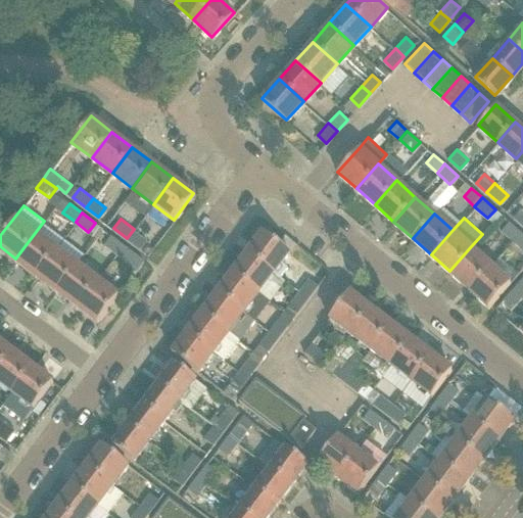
[(44,221),(15,259),(36,274),(56,247),(64,236),(44,221)]
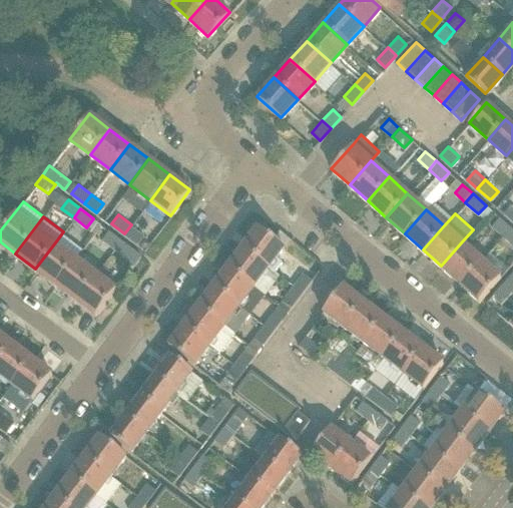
[(491,225),(502,234),(509,226),(499,216),(491,225)]
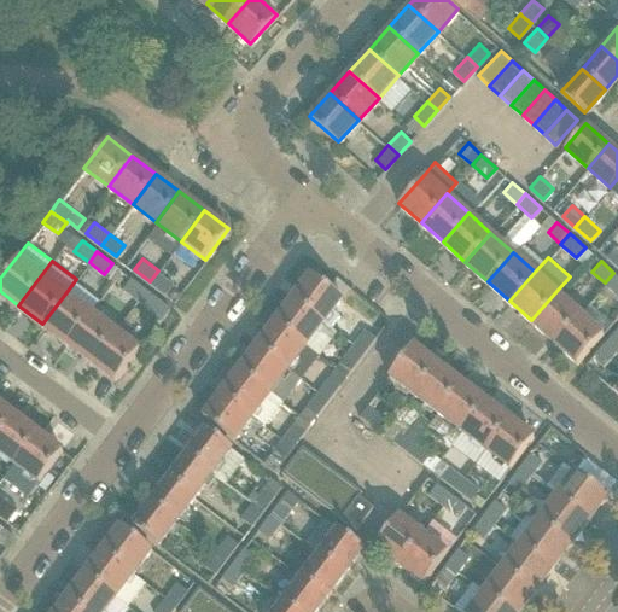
[(158,270),(150,281),(164,292),(173,281),(158,270)]
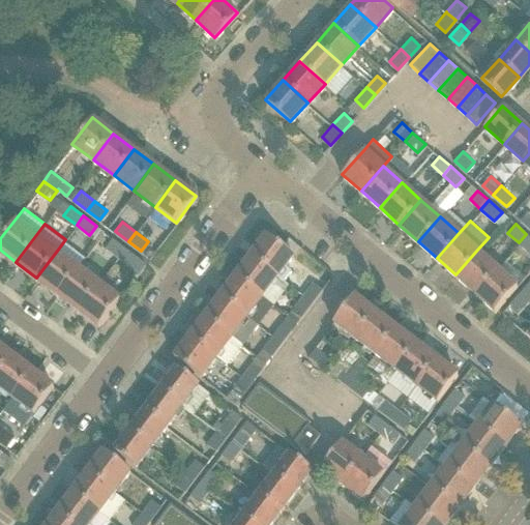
[(266,234),(251,254),(277,274),(293,254),(266,234)]
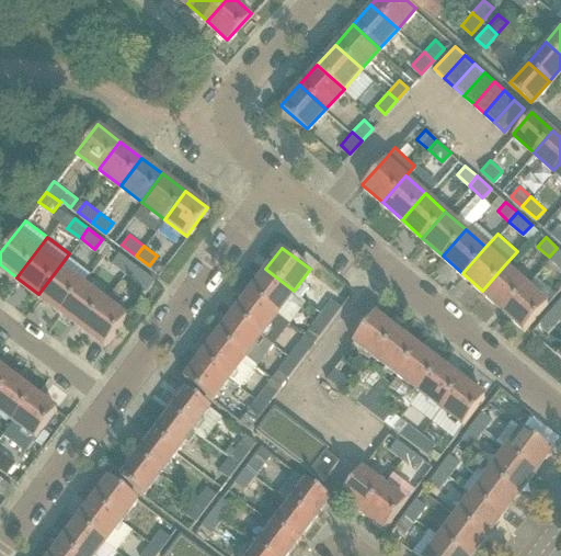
[(560,250),(557,248),(549,257),(560,268),(560,250)]
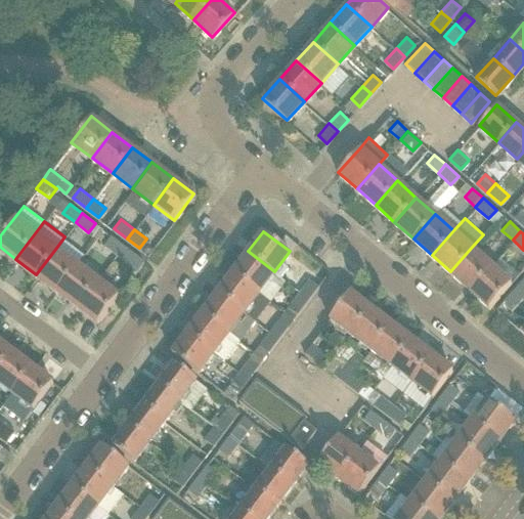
[(102,244),(116,253),(123,244),(110,234),(102,244)]
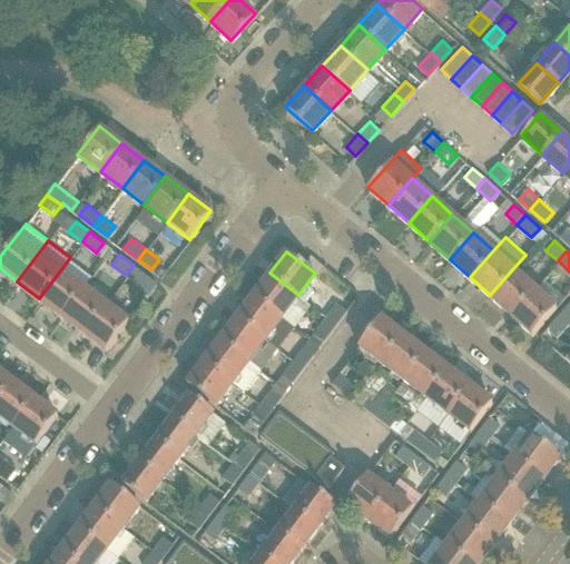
[(134,265),(126,275),(139,286),(147,276),(134,265)]
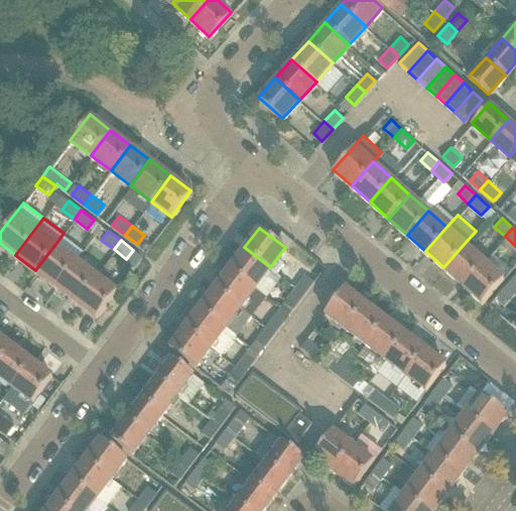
[(443,267),(462,284),(484,260),(465,243),(443,267)]
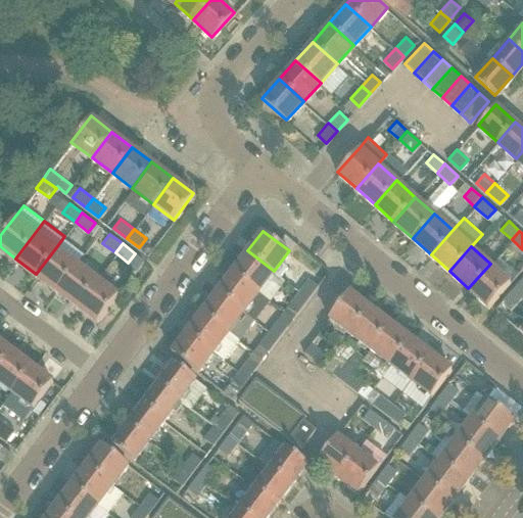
[(36,274),(55,289),(76,262),(56,247),(36,274)]
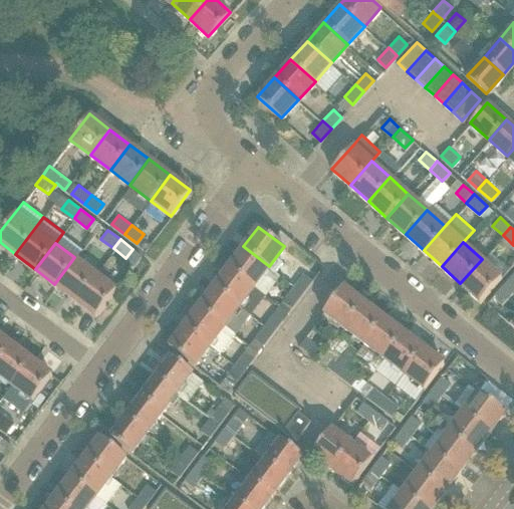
[(243,246),(228,266),(254,285),(265,294),(280,274),(269,266),(243,246)]
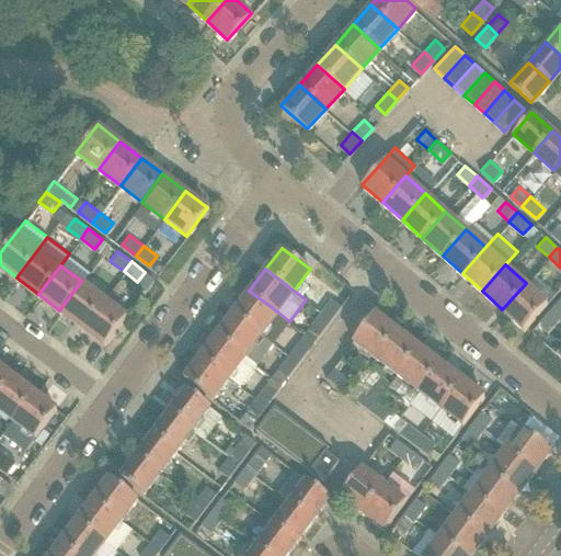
[(59,310),(81,327),(103,298),(81,281),(59,310)]
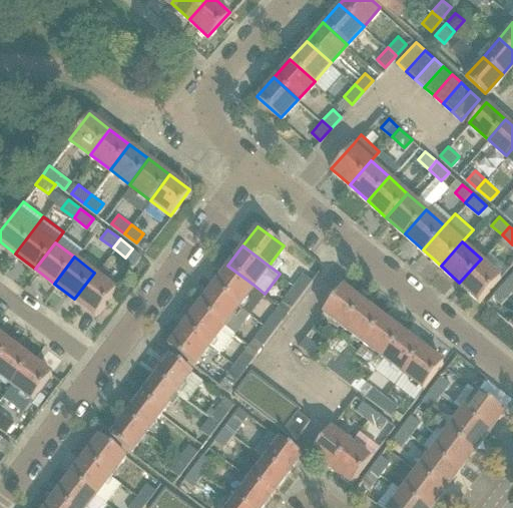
[(481,259),(459,283),(478,300),(499,276),(481,259)]
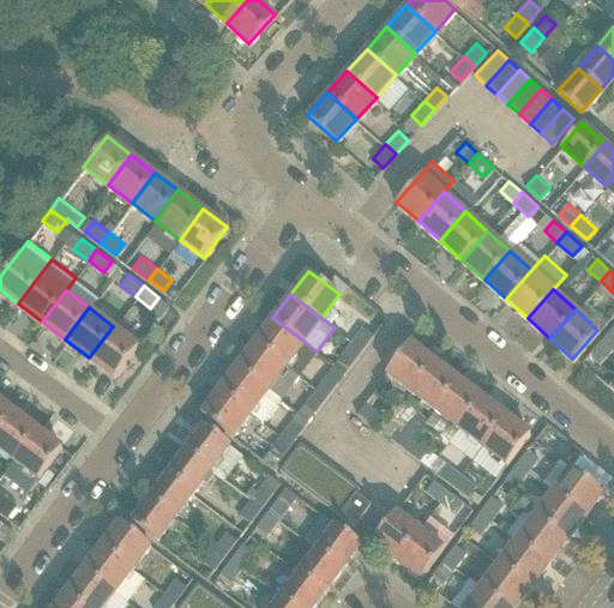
[(272,318),(256,341),(286,365),(304,341),(272,318)]
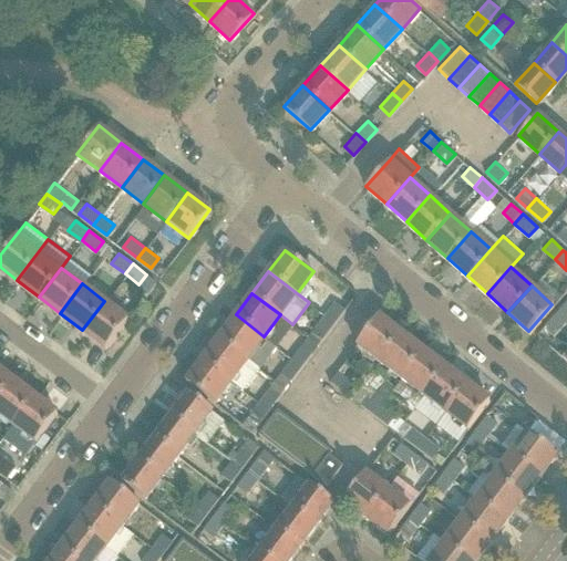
[(566,299),(556,311),(565,320),(566,317),(566,299)]
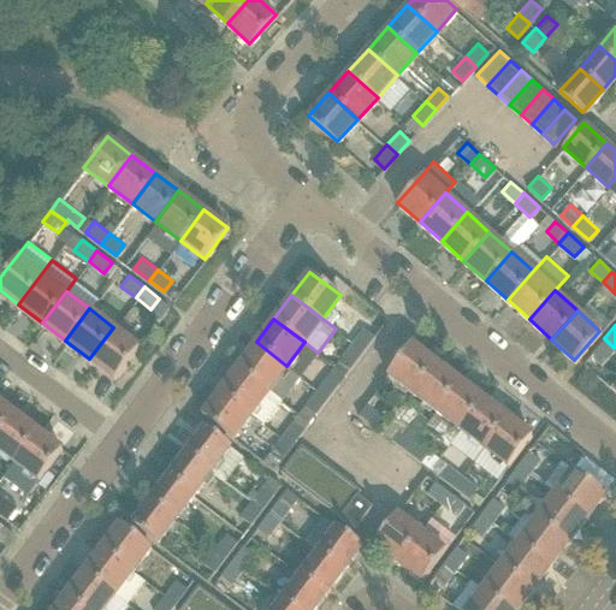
[(363,326),(351,341),(362,349),(374,335),(363,326)]
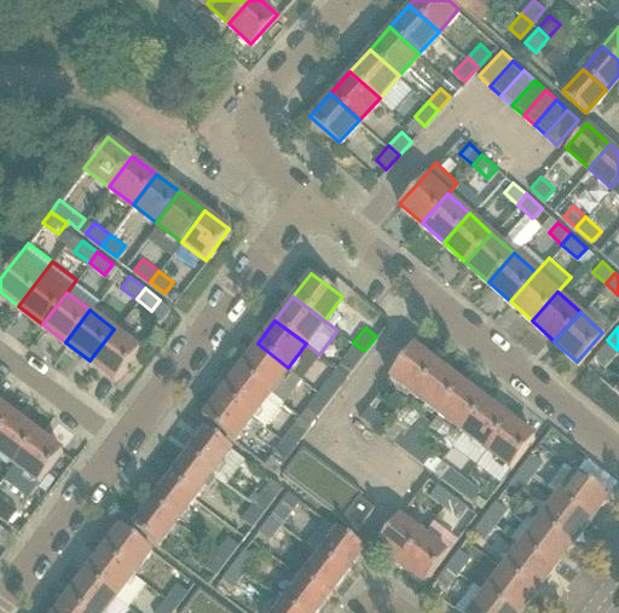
[(114,329),(90,360),(115,380),(139,347),(114,329)]
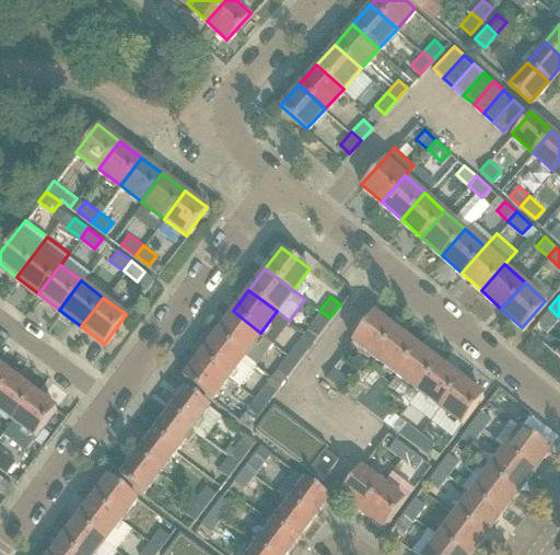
[(558,316),(549,308),(537,322),(546,330),(558,316)]
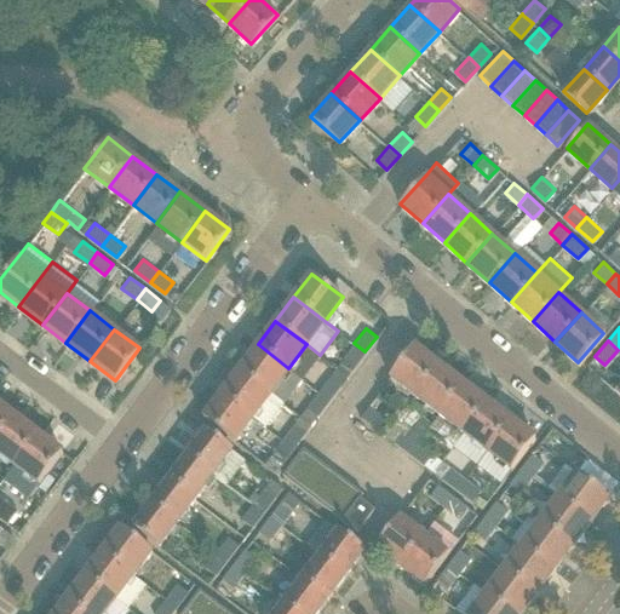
[(365,351),(354,343),(343,359),(354,366),(365,351)]
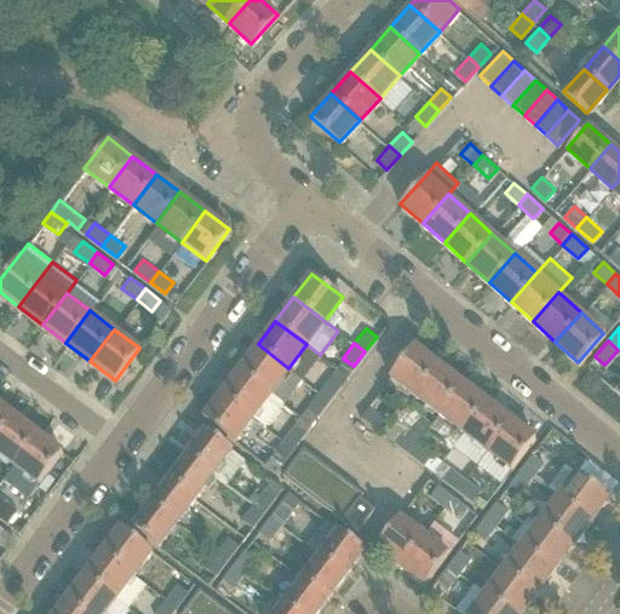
[(258,344),(240,368),(271,391),(281,378),(294,388),(302,378),(288,368),(258,344)]
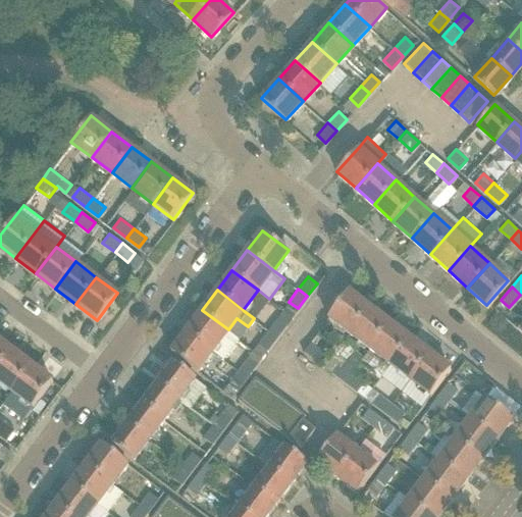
[(328,316),(350,332),(369,306),(349,290),(328,316)]
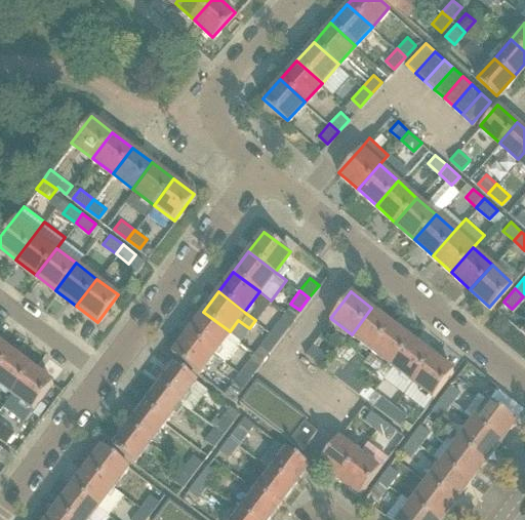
[(352,334),(372,350),(392,323),(371,308),(352,334)]
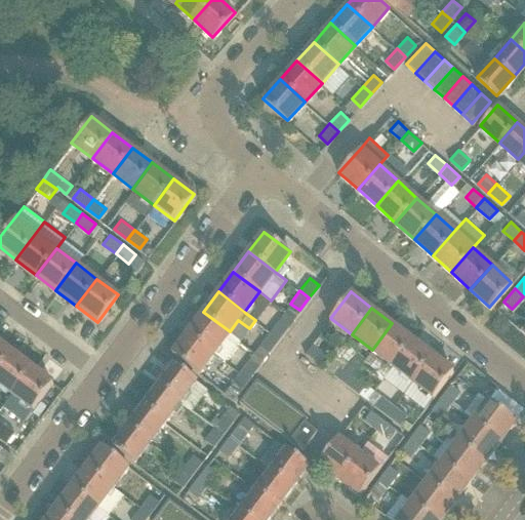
[(203,312),(188,332),(214,352),(230,331),(203,312)]
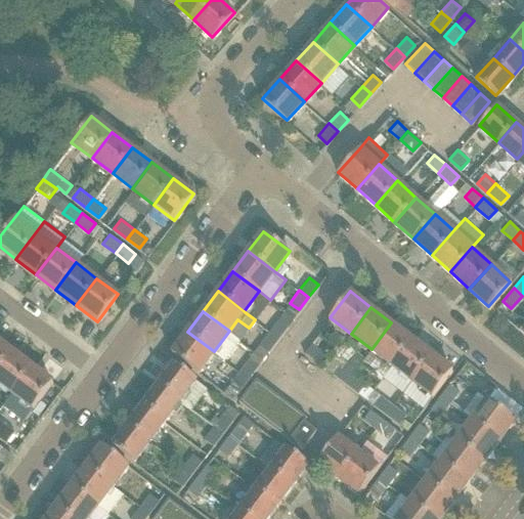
[(278,317),(269,330),(278,337),(288,325),(278,317)]
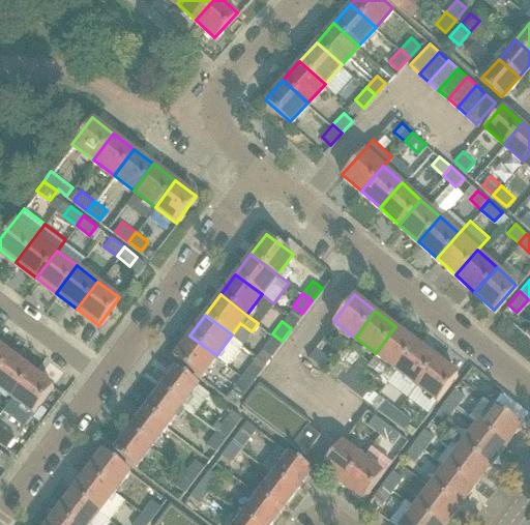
[(376,353),(395,369),(416,342),(395,326),(376,353)]
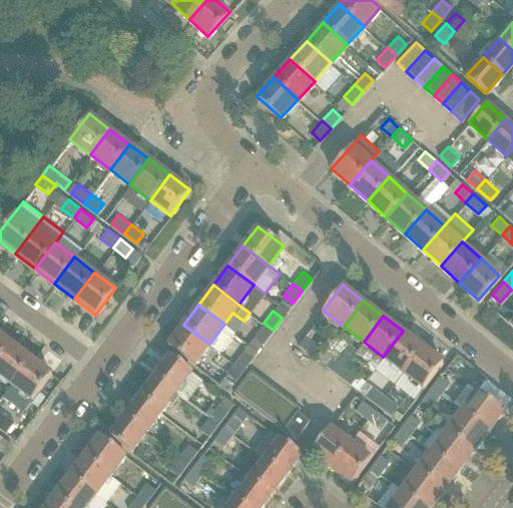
[(273,330),(264,323),(253,336),(263,343),(273,330)]
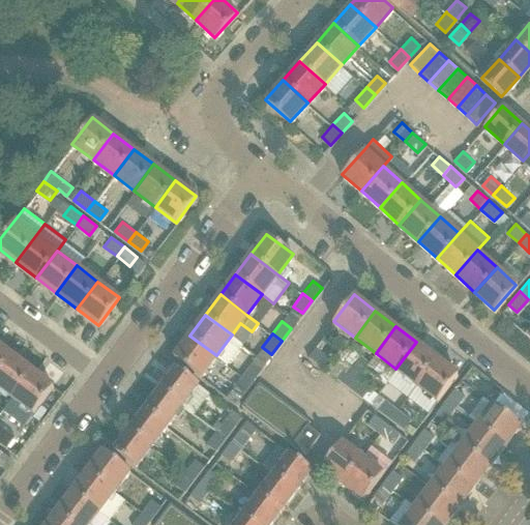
[(216,355),(189,336),(174,355),(201,376),(216,355)]
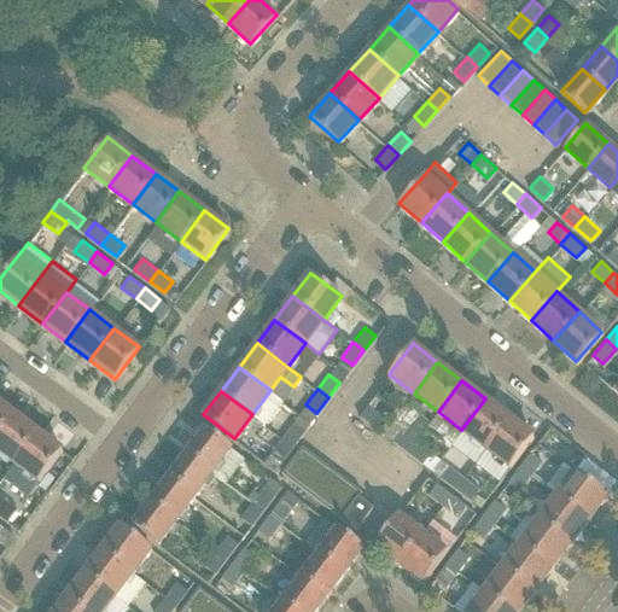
[(461,430),(485,448),(509,417),(485,398),(461,430)]
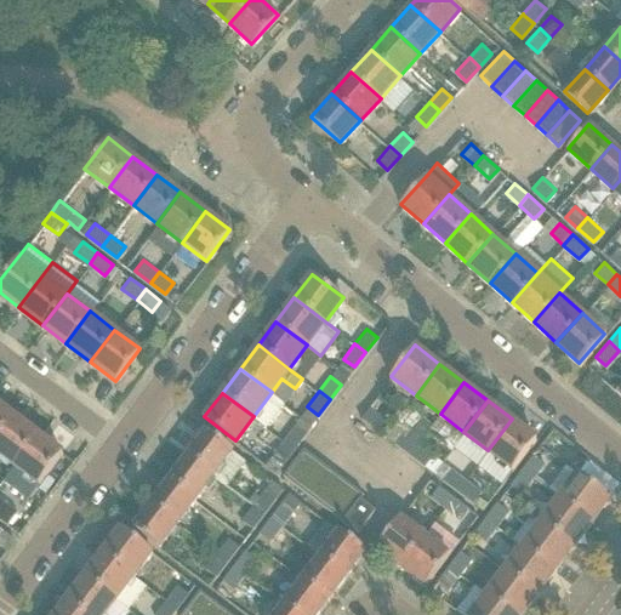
[(0,431),(13,414),(0,403),(0,431)]
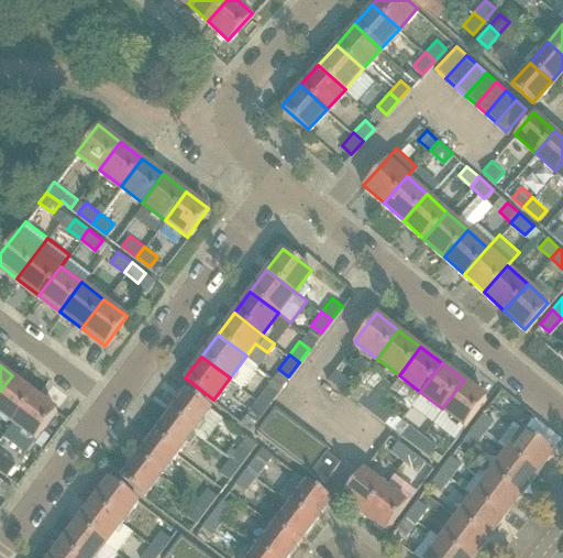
[(328,378),(341,387),(349,378),(334,368),(328,378)]
